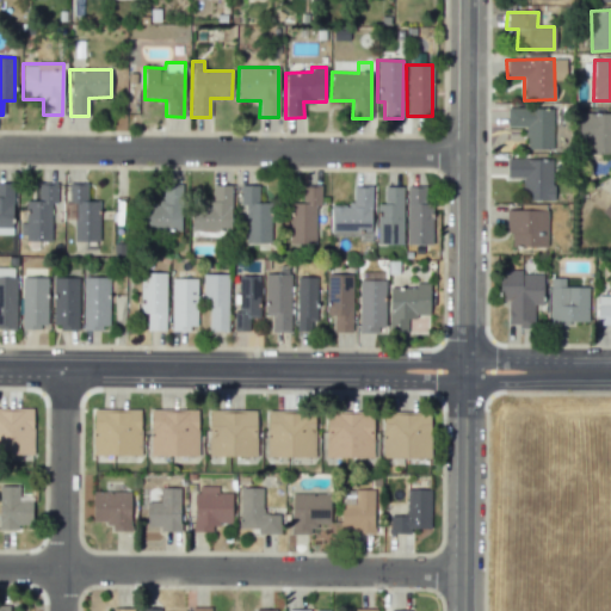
[(525,127),(525,148),(553,148),(551,107),(506,109),(506,127),(525,127)]
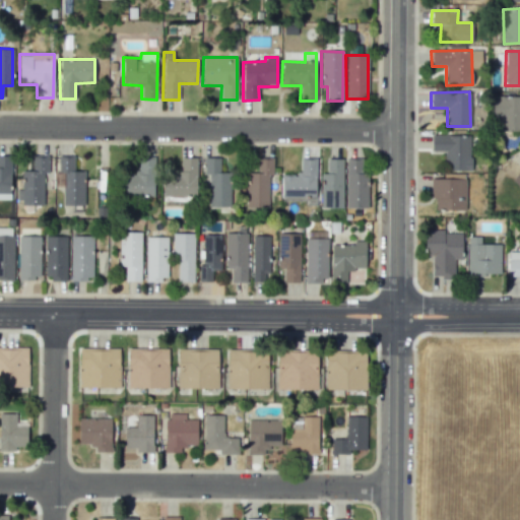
[(519,95),(492,95),(492,117),(499,117),(499,131),(519,131),(519,95)]
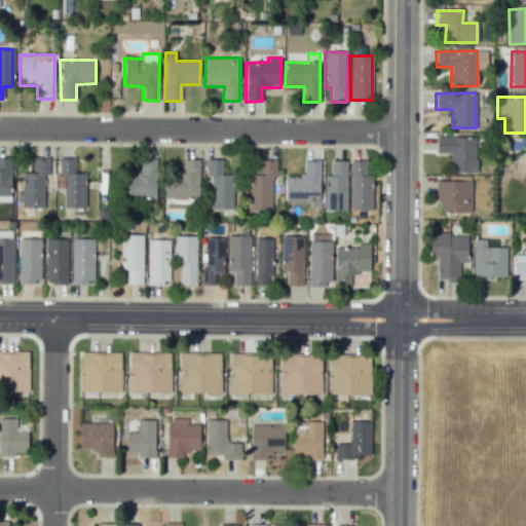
[(436,153),(449,152),(450,173),(476,173),(476,137),(436,137),(436,153)]
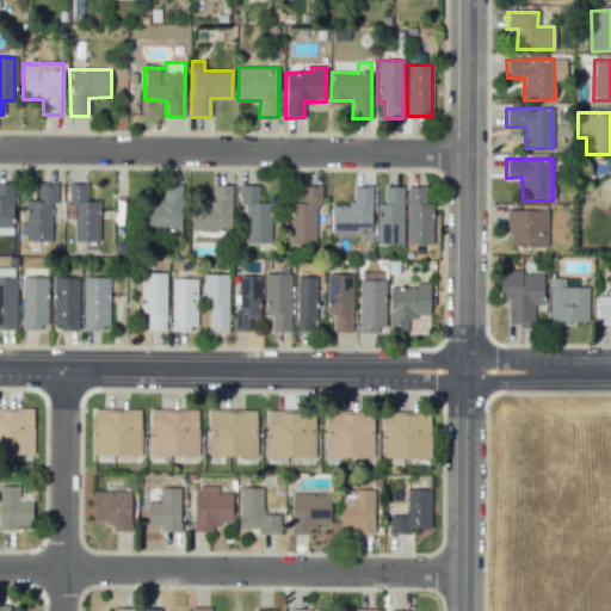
[(0,234),(12,234),(12,184),(0,183),(0,234)]
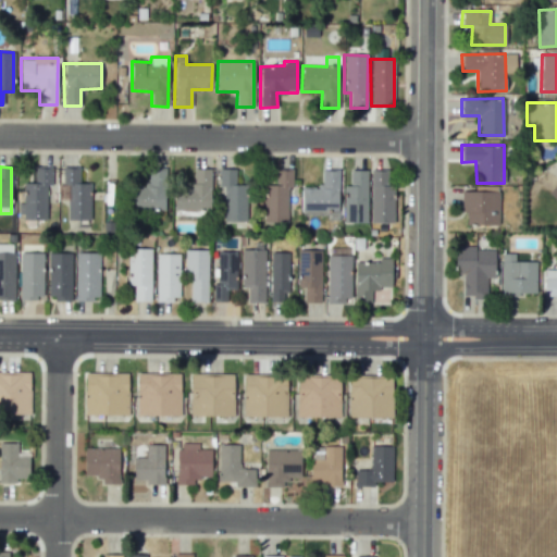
[(23,183),(23,203),(21,203),(21,220),(46,220),(46,185),(51,185),(51,168),(34,168),(34,183),(23,183)]
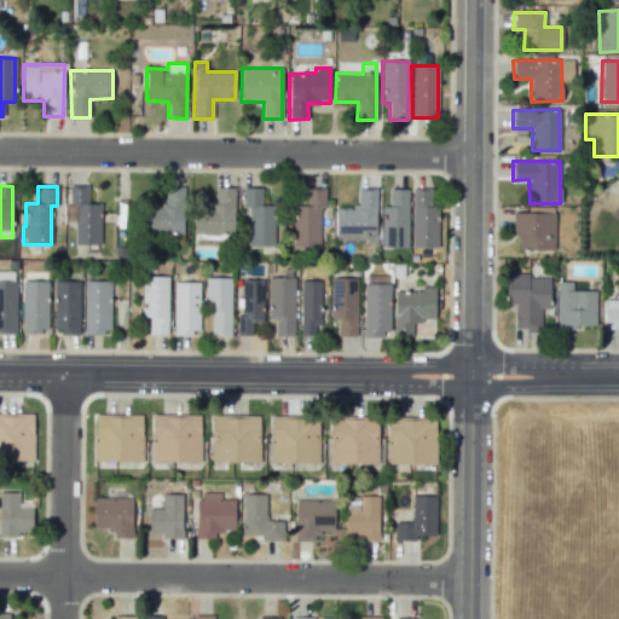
[(87,186),(69,186),(69,203),(64,203),(64,221),(74,221),(75,246),(100,244),(99,203),(88,203),(87,186)]
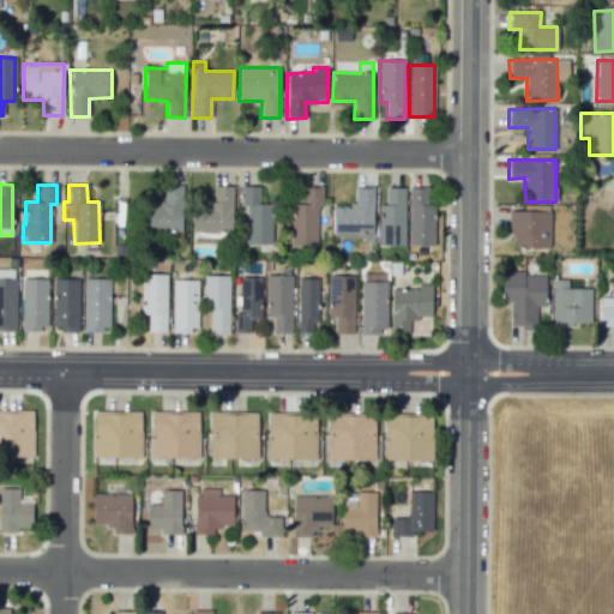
[(181,233),(182,186),(162,186),(162,205),(144,205),(143,232),(181,233)]
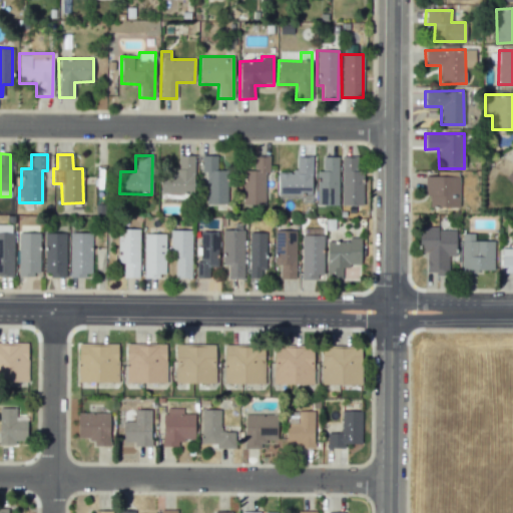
[(194,155),(177,155),(176,173),(160,172),(159,193),(193,194),(194,155)]
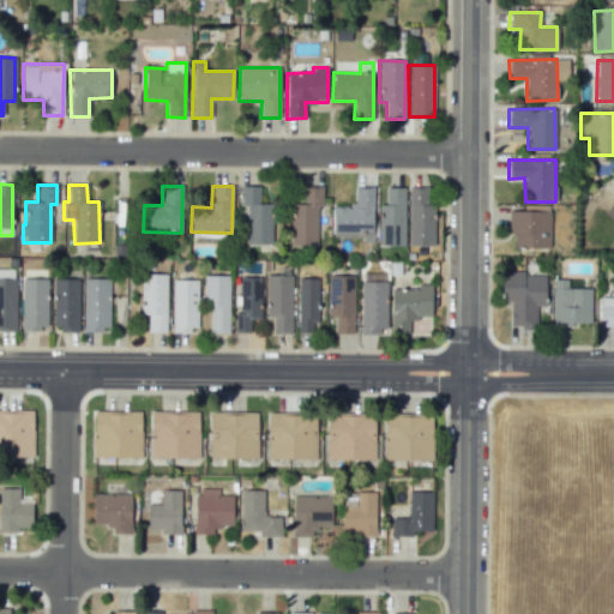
[(259,186),(241,186),(241,205),(247,205),(246,244),(270,245),(271,204),(259,203),(259,186)]
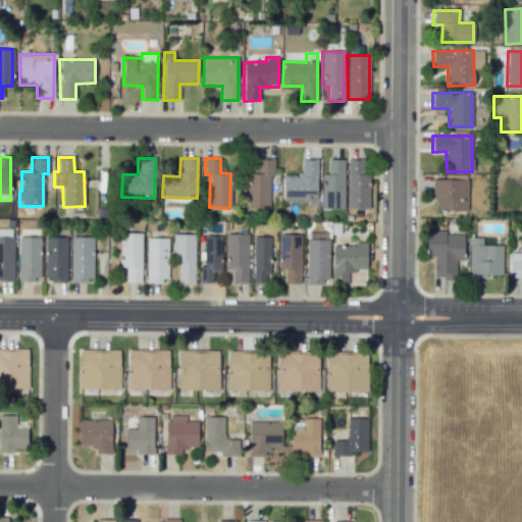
[(268,209),(269,175),(273,175),(274,159),(258,159),(258,173),(248,173),(247,208),(268,209)]
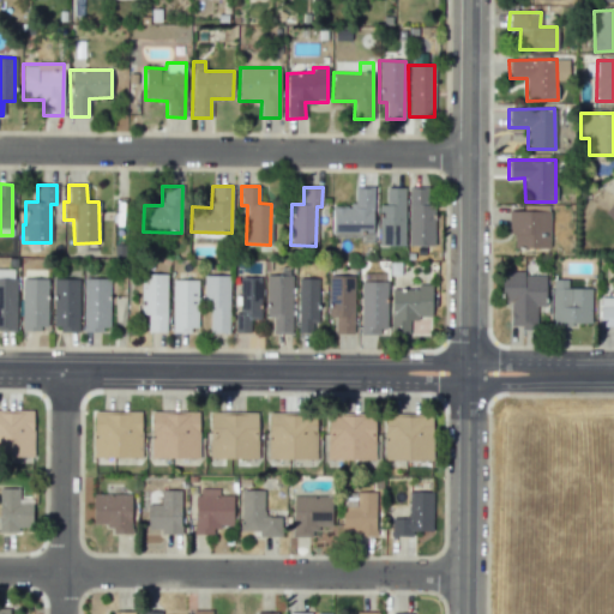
[(372,234),(373,188),(354,187),(353,208),(332,206),(332,233),(372,234)]
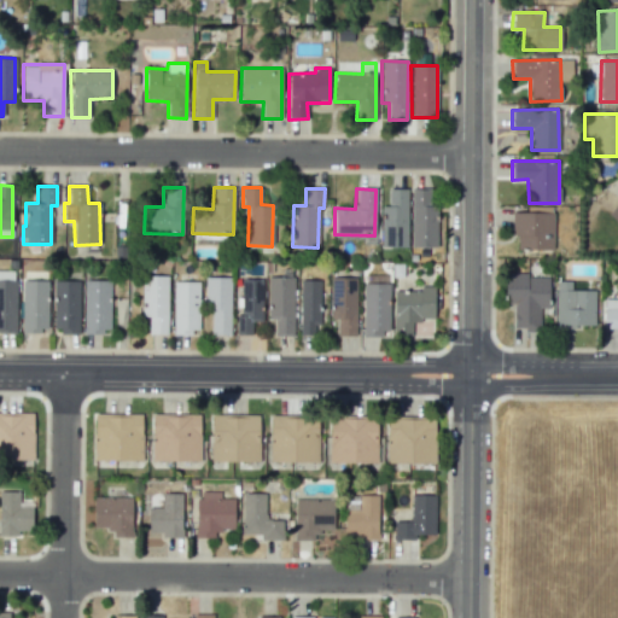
[(380,207),(382,248),(407,248),(406,188),(388,188),(389,205),(380,207)]
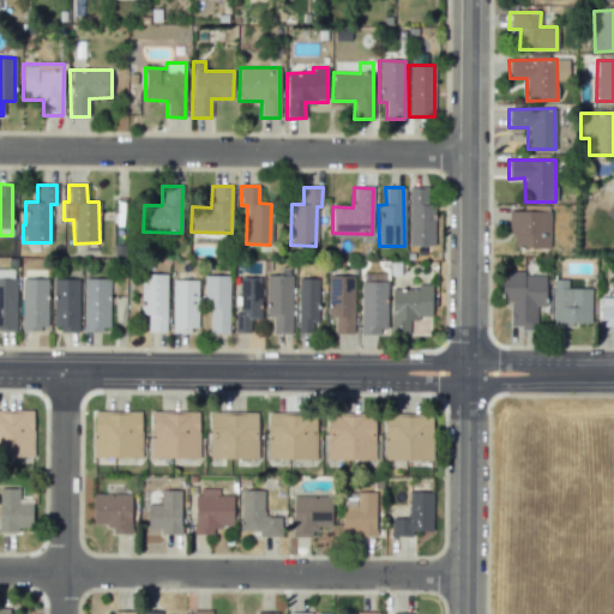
[(432,246),(433,188),(409,188),(408,246),(432,246)]
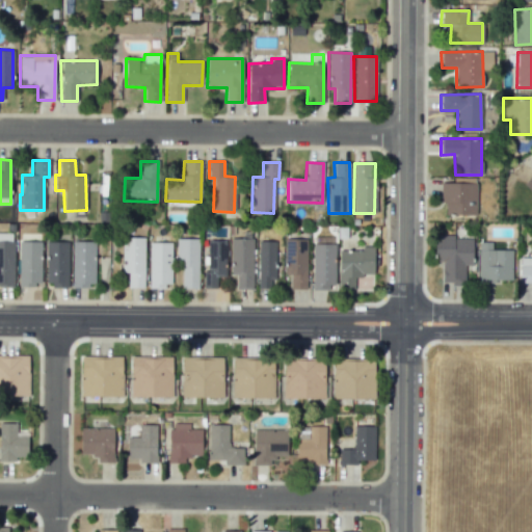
[(531,171),(522,183),(531,192),(531,171)]
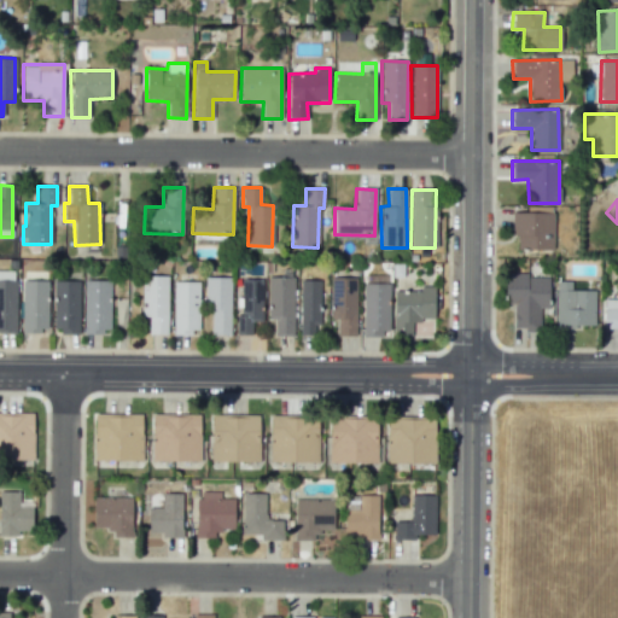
[(553,213),(512,211),(511,235),(517,235),(517,249),(553,250),(553,213)]
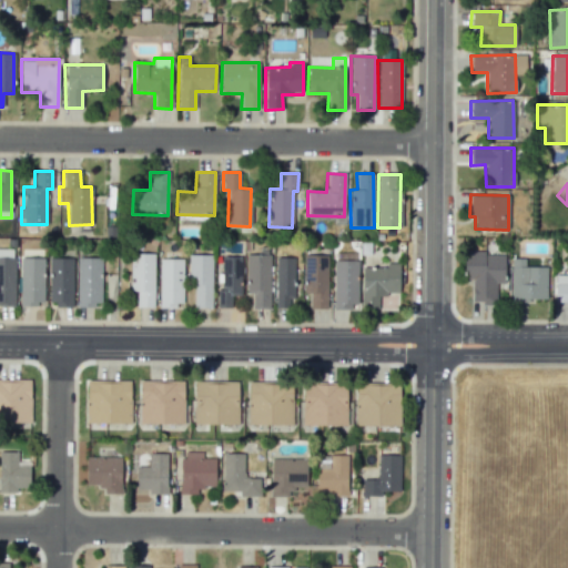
[(464,280),(470,280),(472,303),(496,303),(496,283),(504,283),(504,252),(464,253),(464,280)]
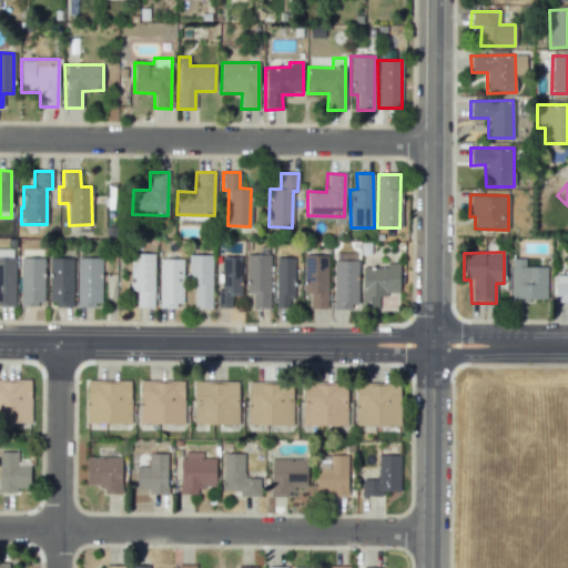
[(154,253),(130,253),(130,292),(135,292),(135,307),(153,307),(154,253)]
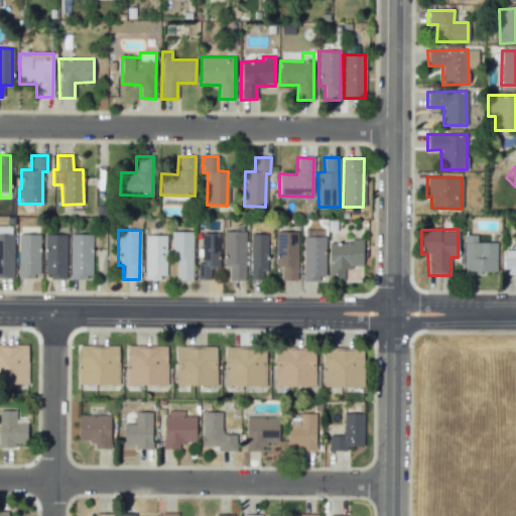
[(191,231),(170,232),(170,256),(176,256),(176,280),(192,279),(191,231)]
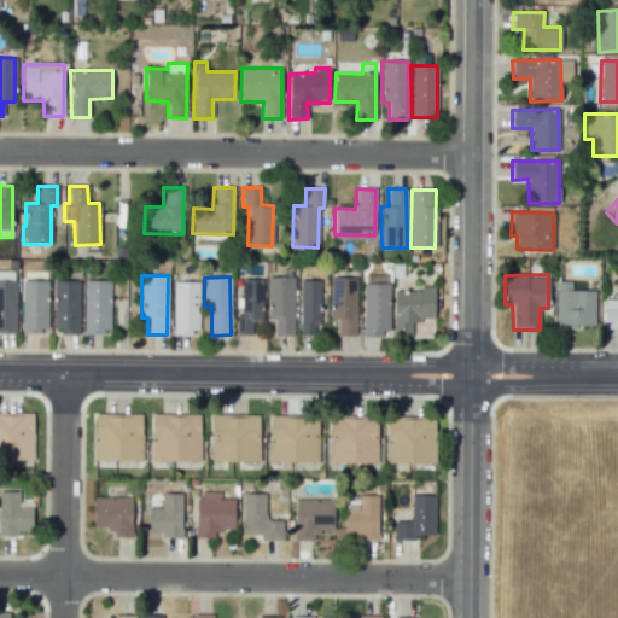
[(355,336),(355,278),(330,278),(330,319),(337,319),(337,336),(355,336)]
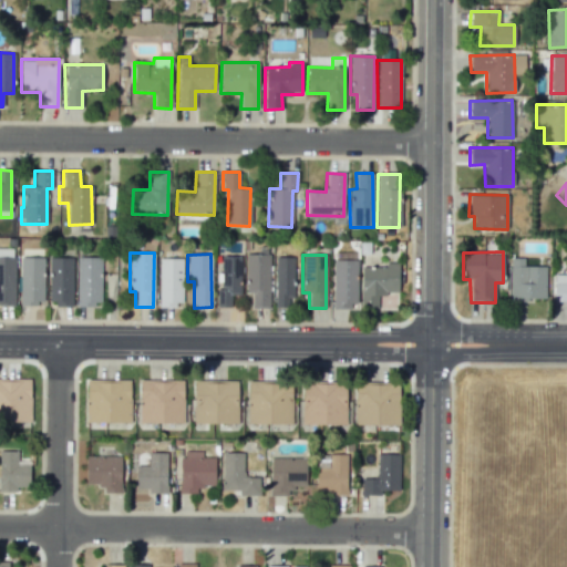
[(0,303),(14,305),(16,257),(0,256),(0,303)]
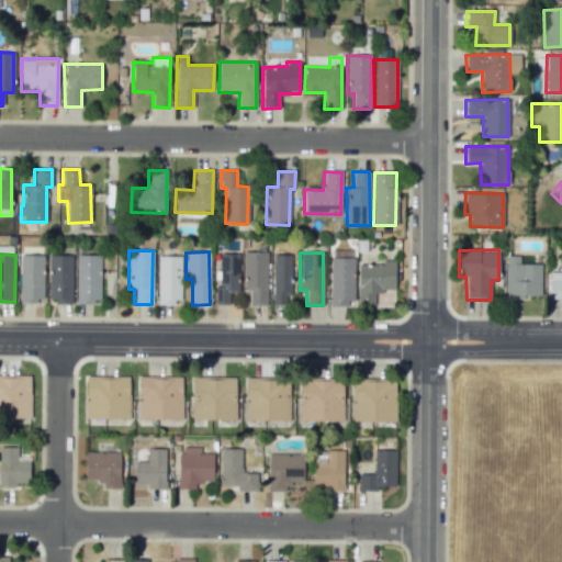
[(238,254),(217,254),(217,305),(228,305),(228,293),(238,293),(238,254)]
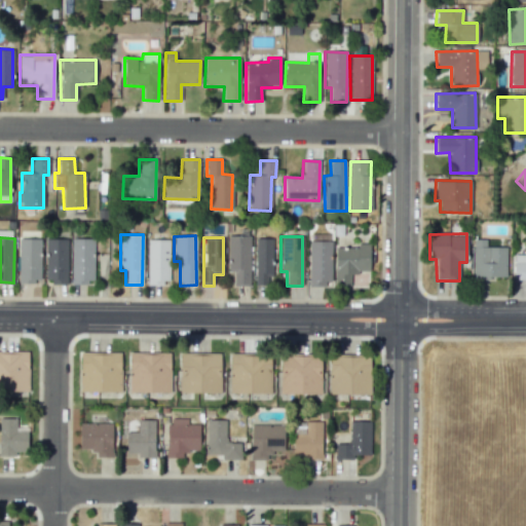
[(40,239),(19,238),(17,282),(40,283),(40,239)]
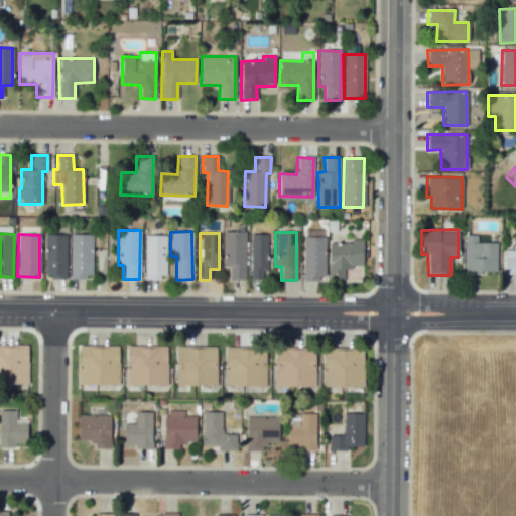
[(44,277),(66,277),(67,235),(44,234),(44,277)]
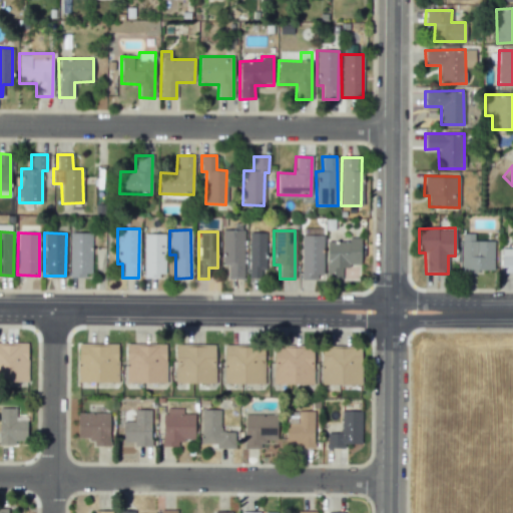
[(69,276),(90,277),(91,232),(70,232),(69,276)]
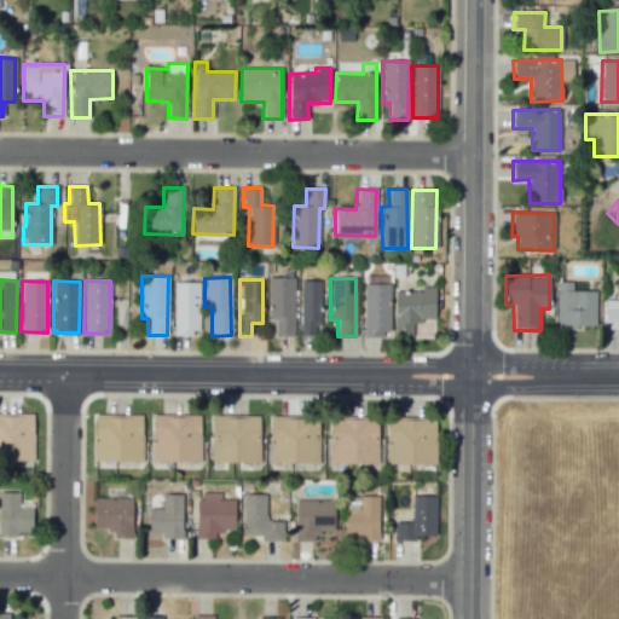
[(319,281),(300,281),(300,336),(319,336),(319,281)]
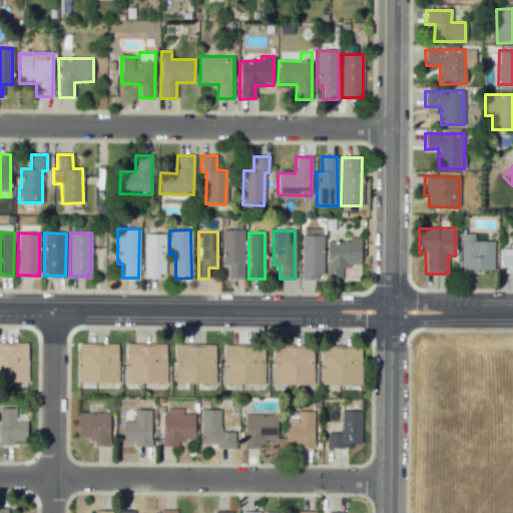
[(165,233),(144,233),(143,277),(164,277),(165,233)]
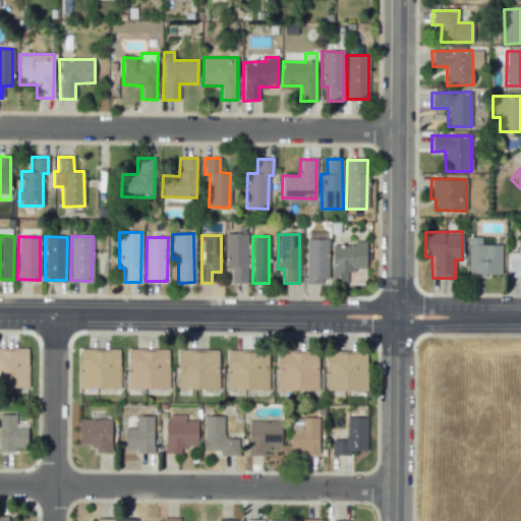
[(501,275),(502,245),(480,244),(481,237),(469,237),(468,275),(501,275)]
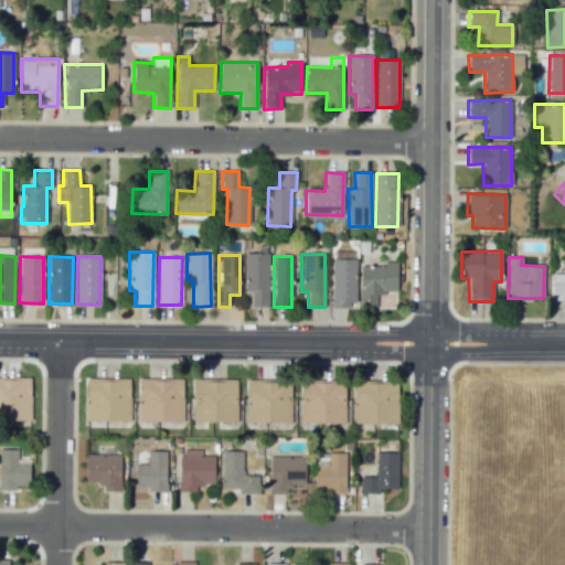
[(355,307),(356,259),(332,259),(331,306),(355,307)]
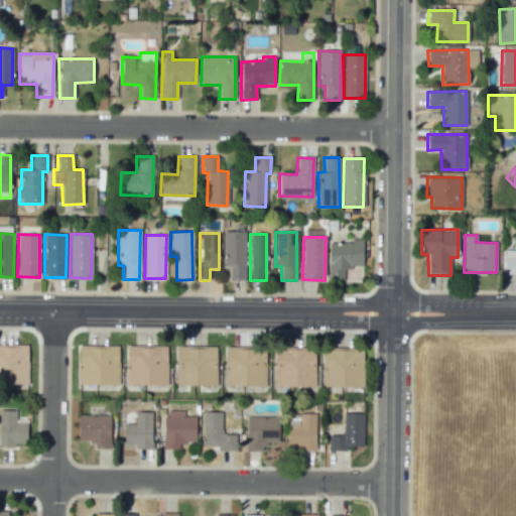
[(328,242),(329,281),(344,281),(343,268),(363,267),(362,241),(328,242)]
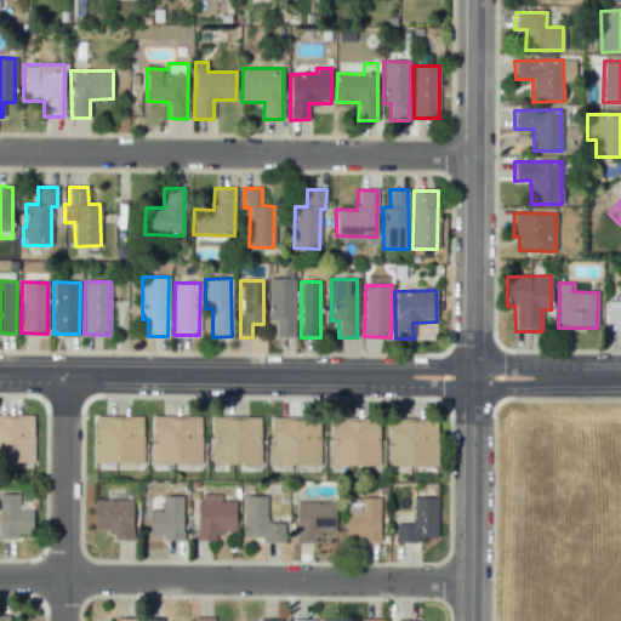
[(607,329),(620,329),(620,301),(607,301),(607,329)]
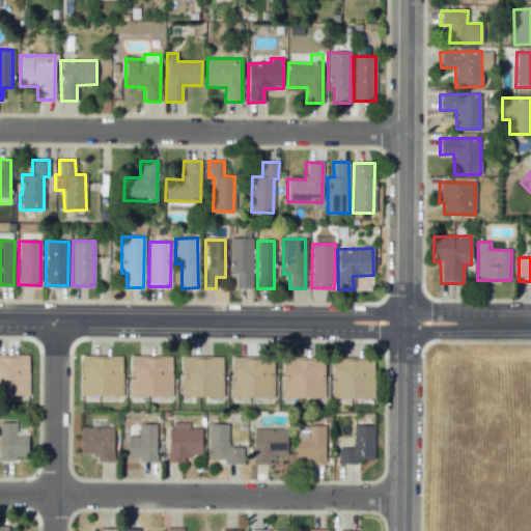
[(29,355),(0,354),(0,393),(28,394),(29,355)]
